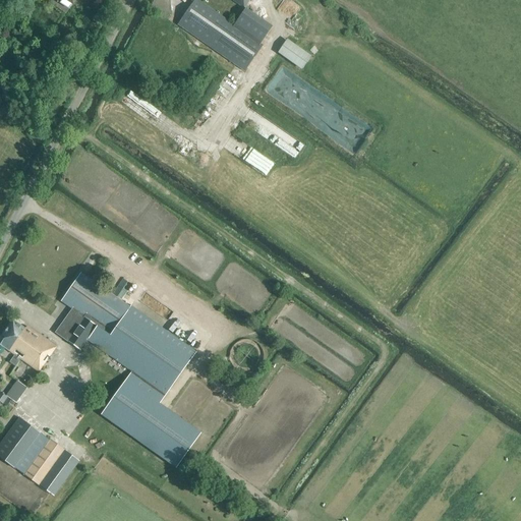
[(62,0),(60,4),(69,10),(75,0),(62,0)]
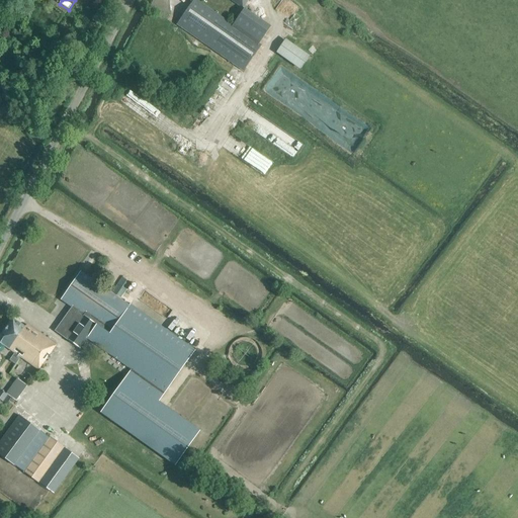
[(243,72),(261,46),(195,0),(193,0),(177,25),(243,72)]
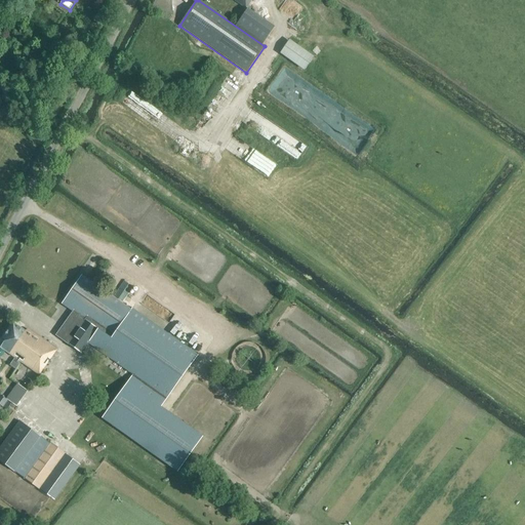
[(264,43),(274,28),(247,9),(237,25),(264,43)]
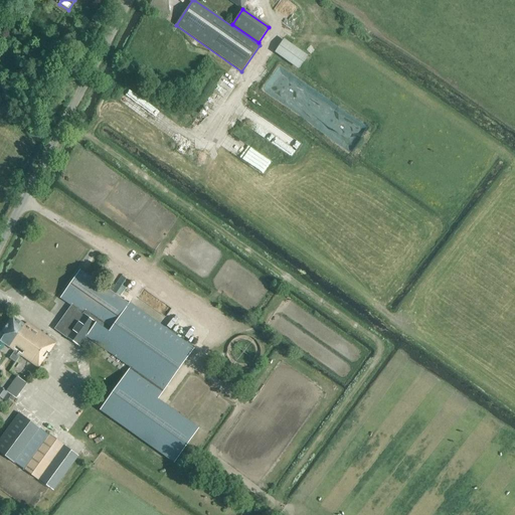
[(308,56),(283,39),(274,52),(299,69),(308,56)]
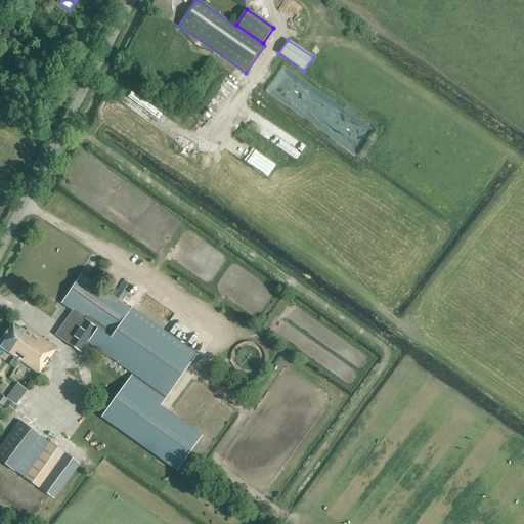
[(131,309),(92,281),(83,274),(62,303),(73,310),(56,334),(81,352),(88,342),(133,374),(101,417),(177,471),(202,436),(161,406),(198,354),(132,307),(131,309)]
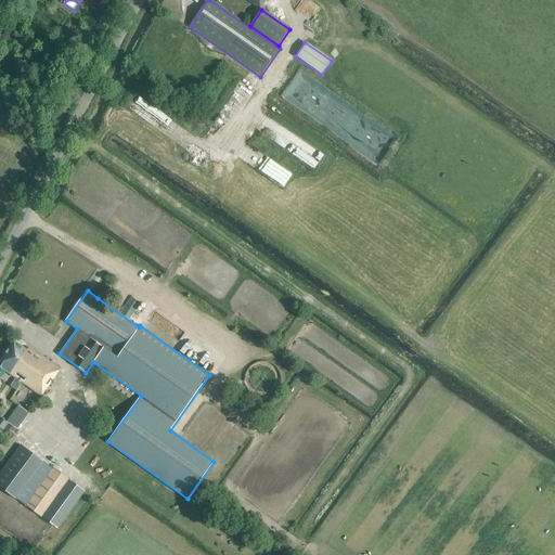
[(27,350),(14,341),(2,358),(5,360),(0,368),(41,397),(61,370),(28,348),(27,350)]
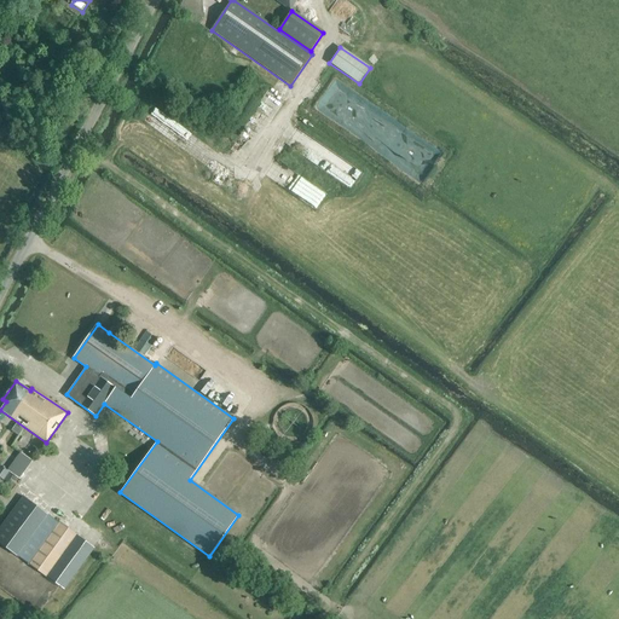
[(19,480),(33,462),(21,453),(9,472),(19,480)]
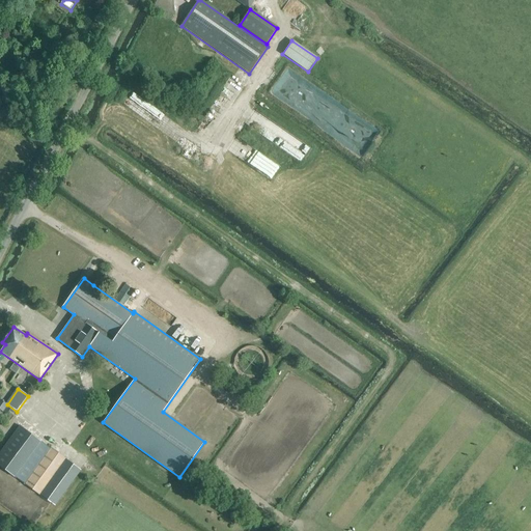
[(0,466),(15,477),(40,442),(20,426),(0,451),(0,466)]
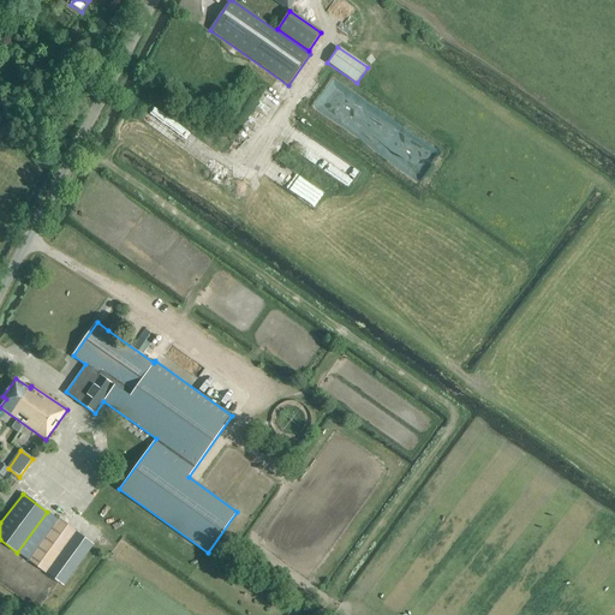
[(29,561),(59,520),(47,512),(17,553),(29,561)]
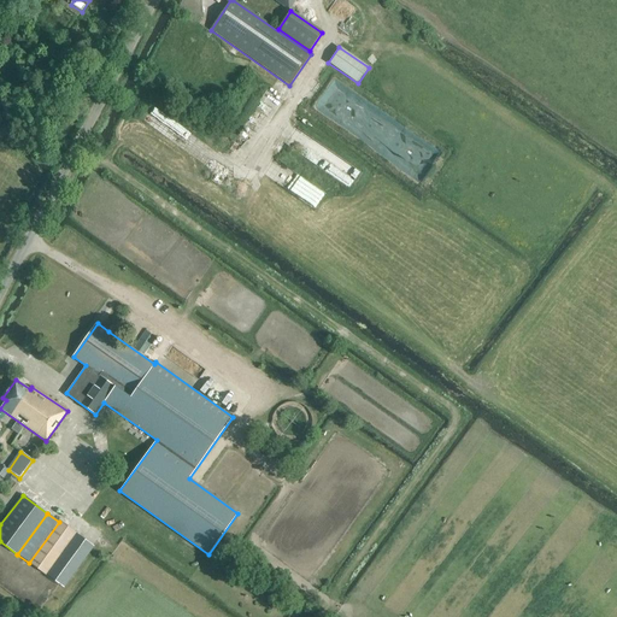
[(59,522),(29,563),(64,589),(94,547),(59,522)]
